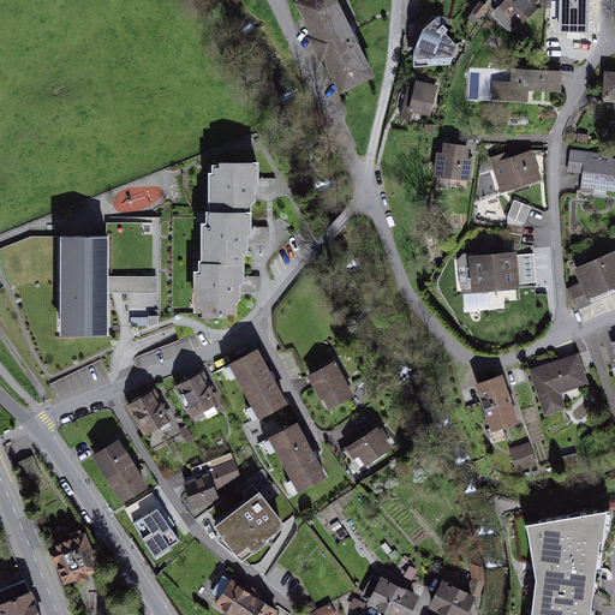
[(334,0),(304,0),(300,3),(306,16),(305,16),(316,36),(317,36),(327,55),(326,57),(335,76),(340,75),(346,88),(372,75),(365,60),(362,61),(351,40),(354,39),(348,27),(345,29),(333,4),(336,3),(334,0)]
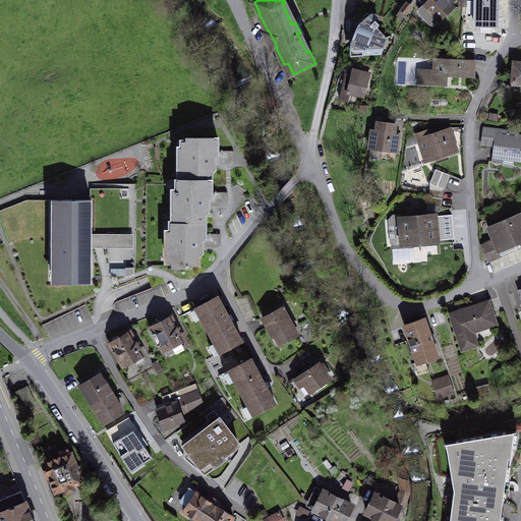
[(429,0),(420,9),(419,13),(424,19),(428,19),(433,14),(440,21),(455,8),(450,3),(452,0),(429,0)]
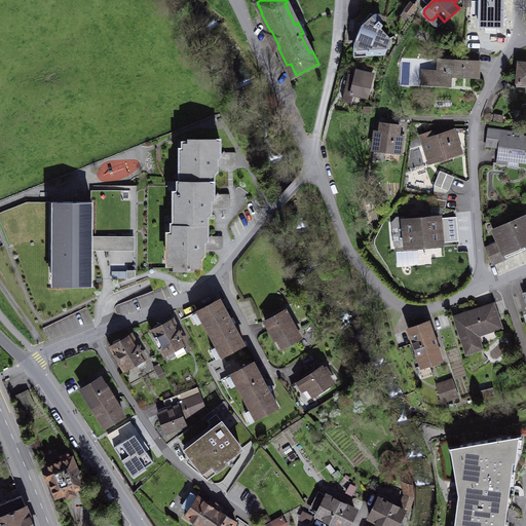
[(502,0),(480,0),(480,27),(503,27),(502,0)]
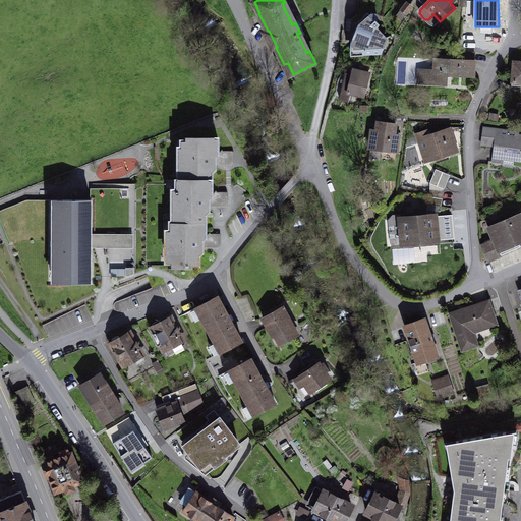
[(407,3),(398,14),(403,18),(412,7),(407,3)]
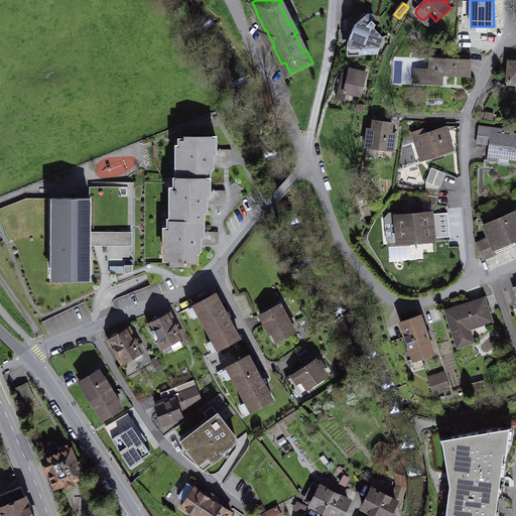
[(373,15),(370,14),(367,14),(366,16),(365,18),(363,23),(361,26),(360,28),(360,31),(360,35),(358,38),(355,40),(354,42),(353,54),(377,53),(379,48),(379,46),(381,45),(382,41),(382,38),(380,35),(378,33),(376,32),(375,31),(374,28),(375,26),(376,25),(374,22),(374,20),(374,18),(374,17),(373,15)]
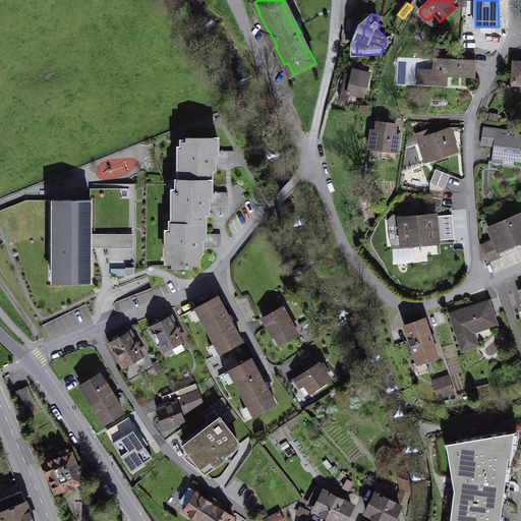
[(435,71),(420,70),(419,84),(446,85),(447,75),(474,77),(475,61),(436,59),(435,71)]
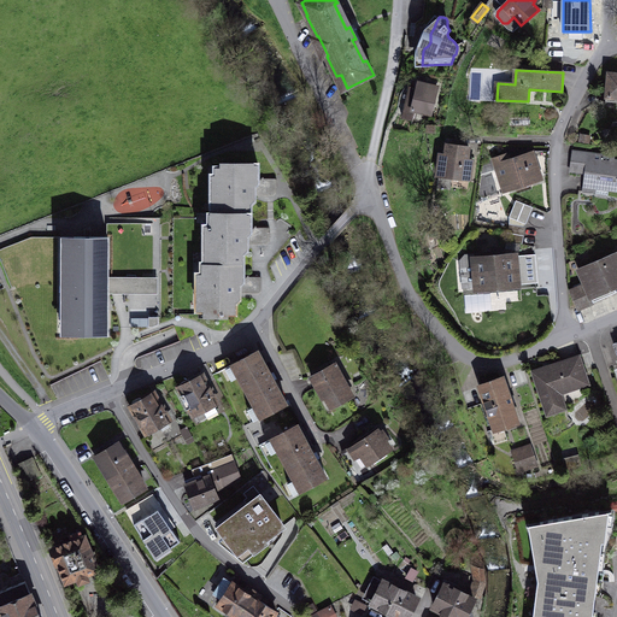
[(616,74),(609,74),(606,101),(616,101),(616,74)]
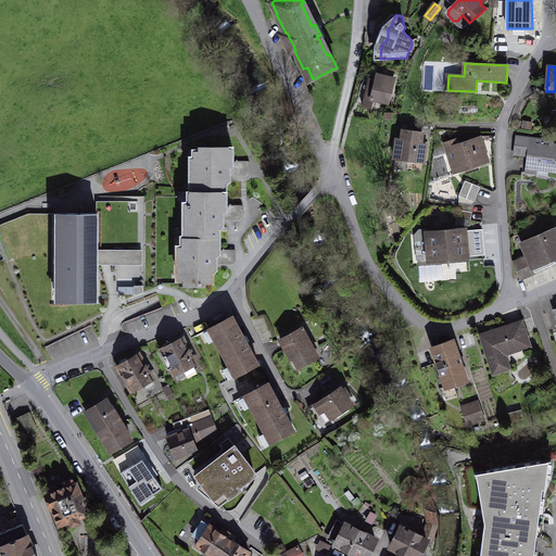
[(375,77),(369,76),(363,106),(370,108),(371,100),(390,104),(395,75),(376,71),(375,77)]
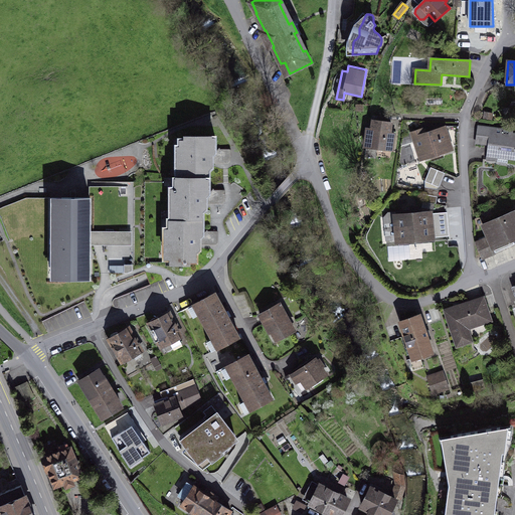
[(391,123),(374,121),(373,129),(367,128),(365,148),(367,148),(366,156),(375,158),(376,149),(391,151),(393,138),(389,138),(391,123)]
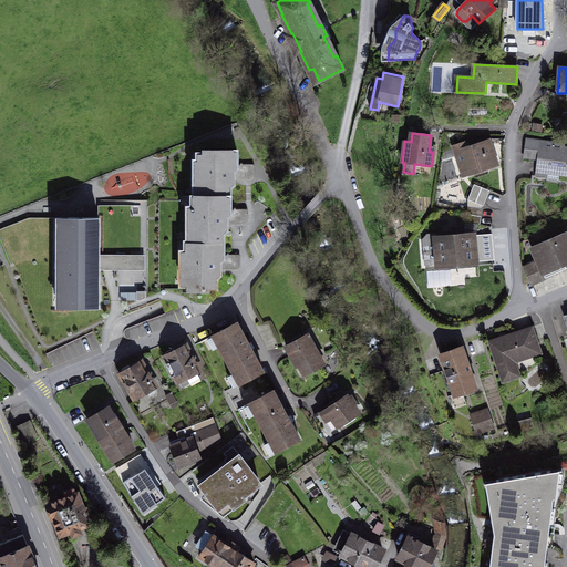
[(543,141),(526,138),(525,153),(538,155),(535,176),(548,177),(548,173),(566,174),(566,148),(563,148),(564,144),(543,142),(543,141)]
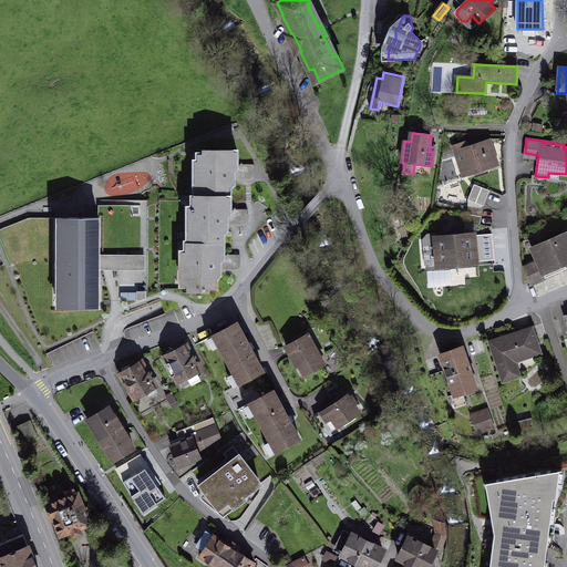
[(496,164),(488,142),(467,148),(465,143),(454,146),(464,175),(496,164)]
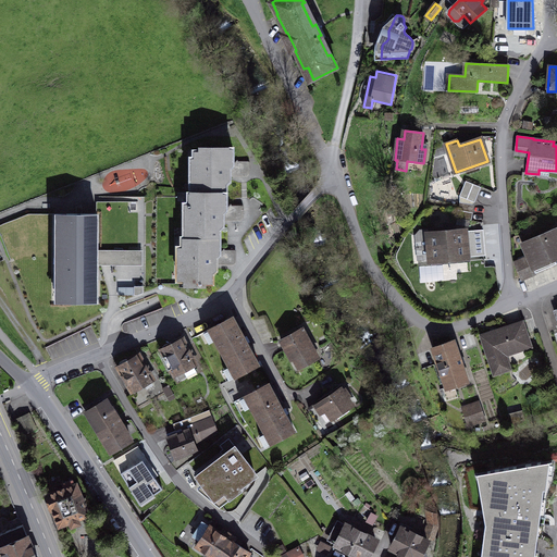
[(197,193),(226,193),(226,184),(229,181),(230,168),(233,164),(233,148),(201,148),(201,158),(192,158),(190,184),(197,184),(197,193)]
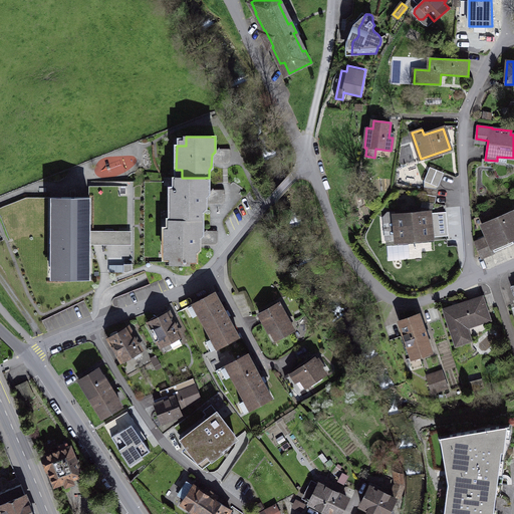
[(444,173),(430,168),(424,181),(438,187),(444,173)]
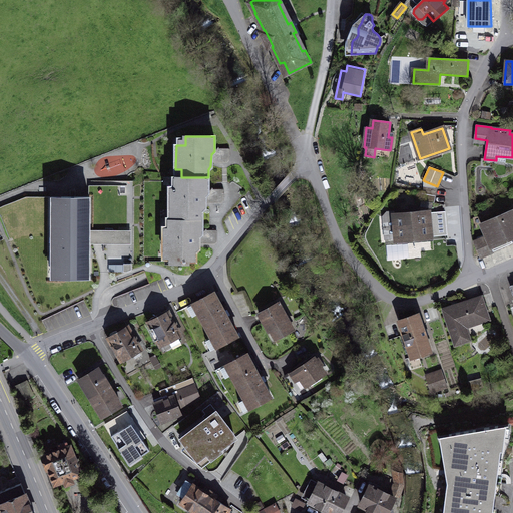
[(175,218),(202,218),(202,210),(205,207),(205,195),(208,193),(208,177),(181,177),(179,177),(179,185),(169,186),(169,210),(175,210),(175,218)]
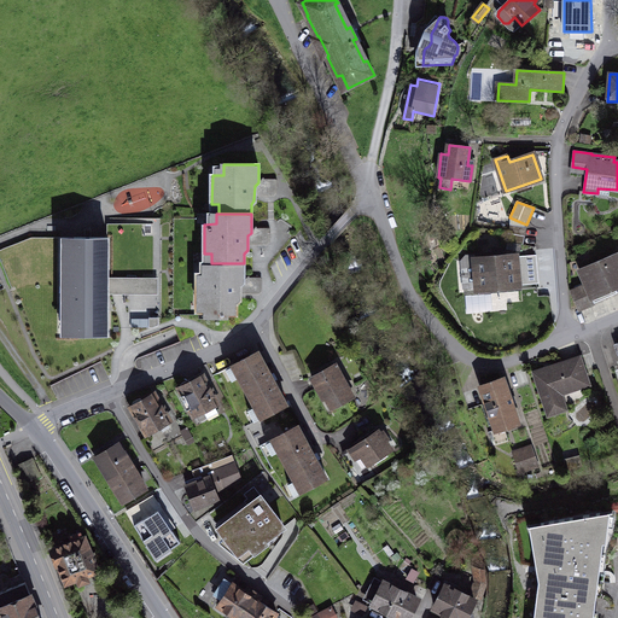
[(511,226),(507,242),(524,245),(526,228),(511,226)]
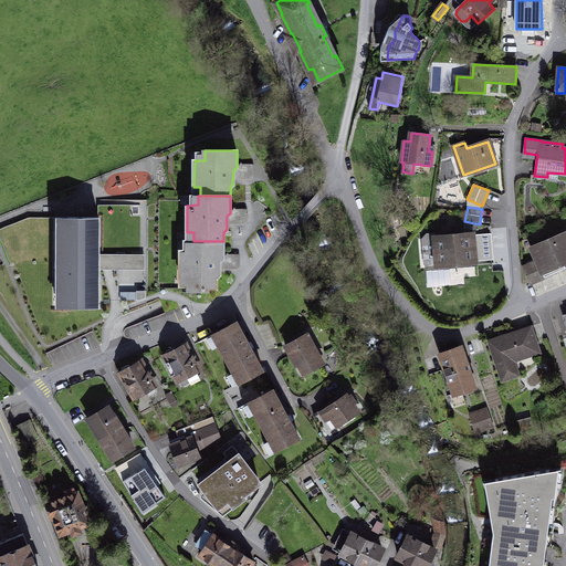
[(55,305),(98,306),(100,213),(56,213),(55,305)]
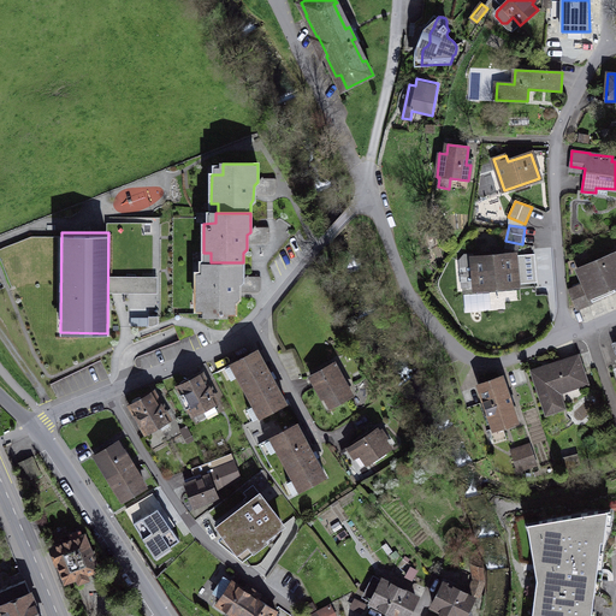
[(492,253),(465,255),(466,261),(460,261),(462,288),(490,285),(490,290),(504,289),(504,284),(516,283),(514,256),(492,258),(492,253)]
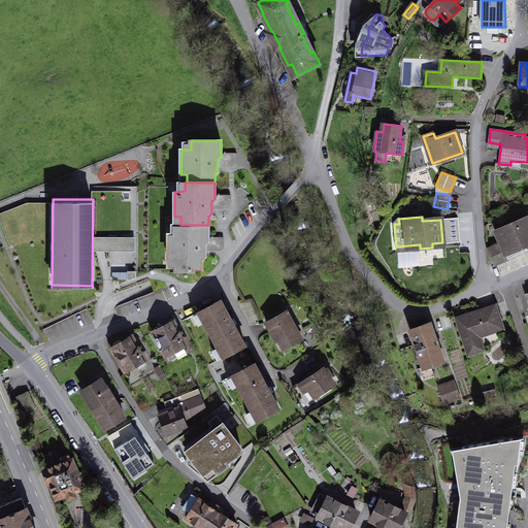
[(527,217),(495,231),(500,243),(488,249),(495,264),(527,250),(527,246),(527,244),(527,243),(527,217)]
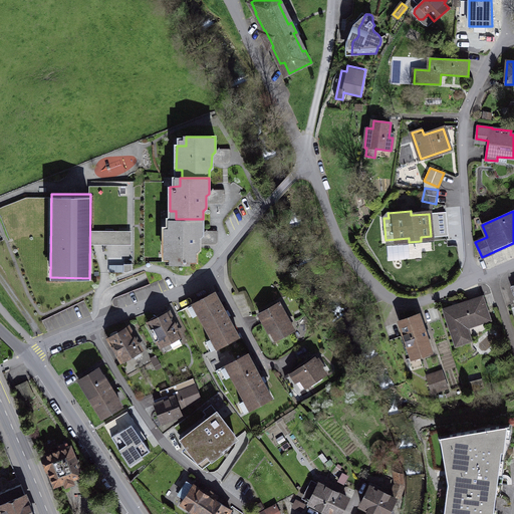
[(203,219),(176,219),(173,219),(174,228),(164,228),(164,251),(171,251),(171,262),(189,262),(189,260),(196,260),(196,251),(200,249),(200,236),(202,234),(203,219)]
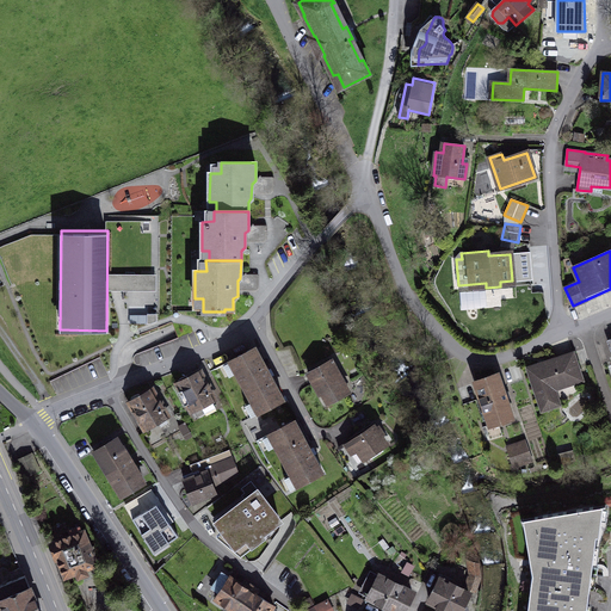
[(254,349),(230,362),(259,413),(283,400),(254,349)]
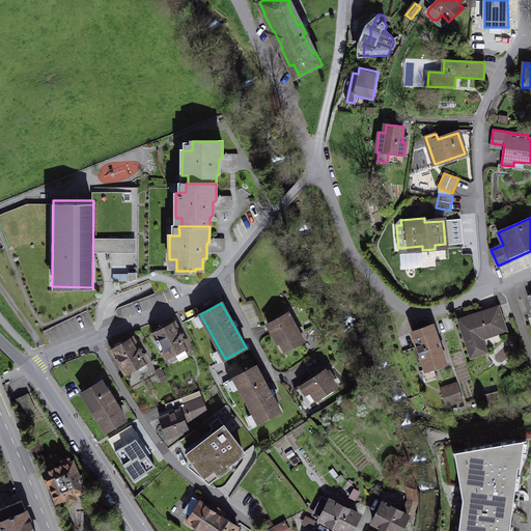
[(506,331),(498,307),(458,319),(471,357),(482,354),(478,340),(506,331)]
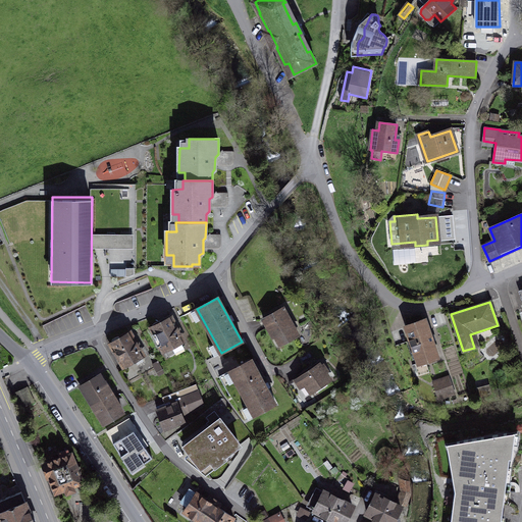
[(283,308),(263,319),(268,328),(270,327),(279,345),(298,334),(283,308)]
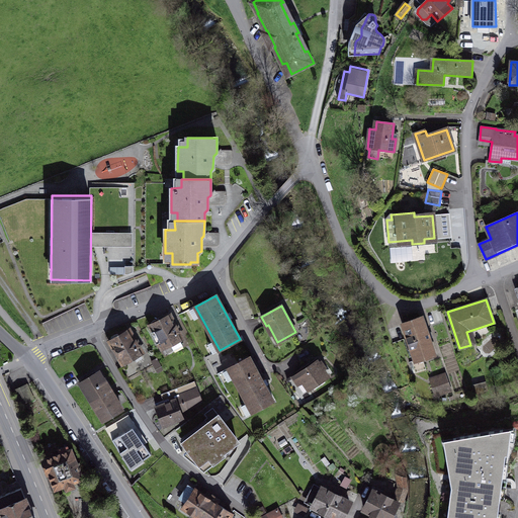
[(153,325),(150,326),(162,349),(182,338),(170,313),(151,323),(153,325)]
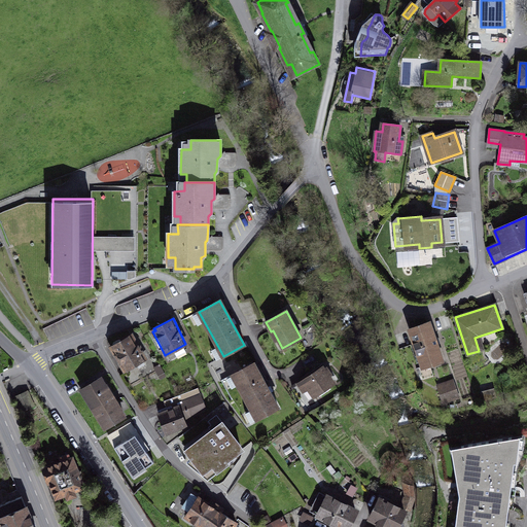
[(422,367),(443,360),(430,322),(410,329),(422,367)]
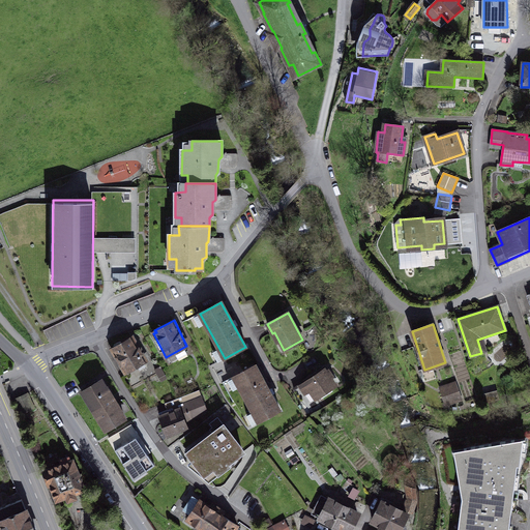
[(114,348),(112,350),(125,373),(146,360),(133,337),(123,344),(121,342),(113,347),(114,348)]
